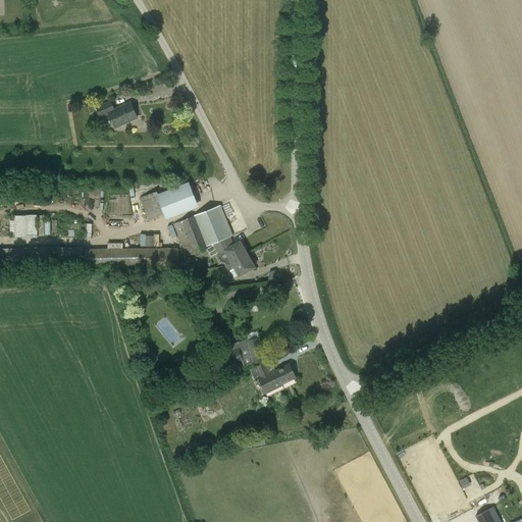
[(108,112),(114,127),(137,118),(129,102),(113,110),(110,102),(96,108),(100,116),(108,112)]
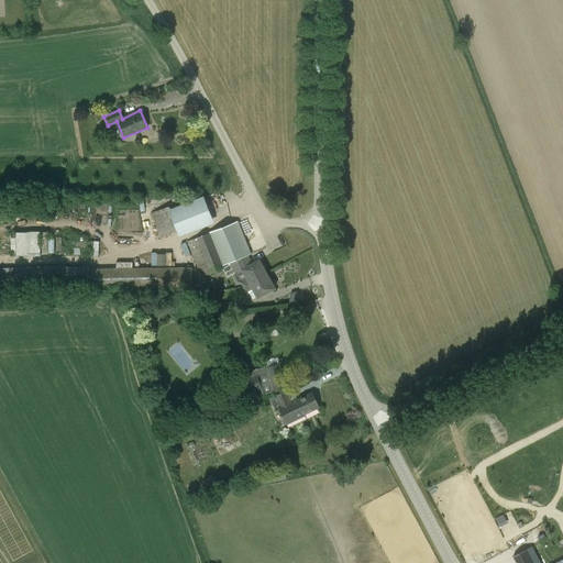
[(214,222),(205,196),(169,209),(168,207),(151,213),(159,238),(177,231),(179,235),(214,222)]
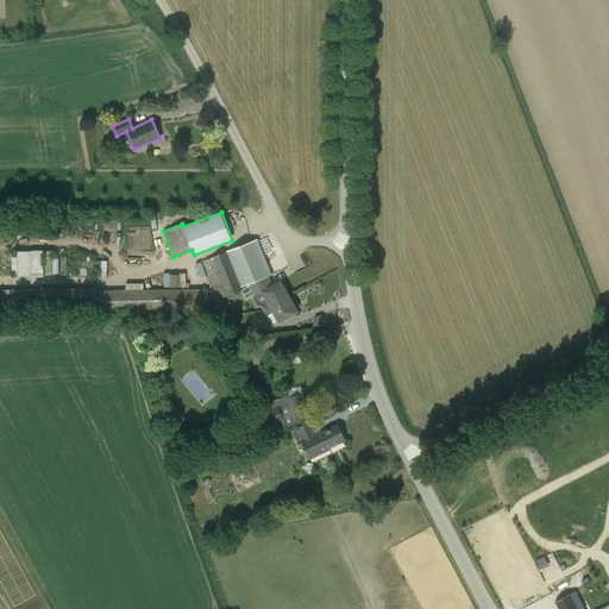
[(236,288),(248,283),(268,275),(270,275),(256,240),(202,262),(218,300),(238,292),(236,288)]
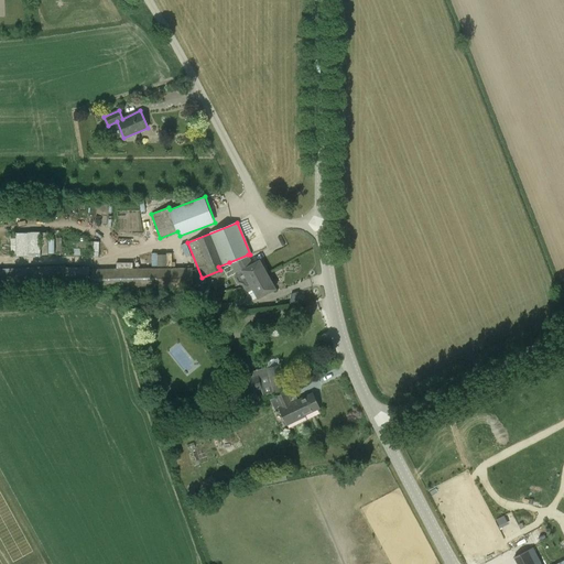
[(46,231),(10,231),(11,255),(53,255),(53,238),(46,238),(46,231)]
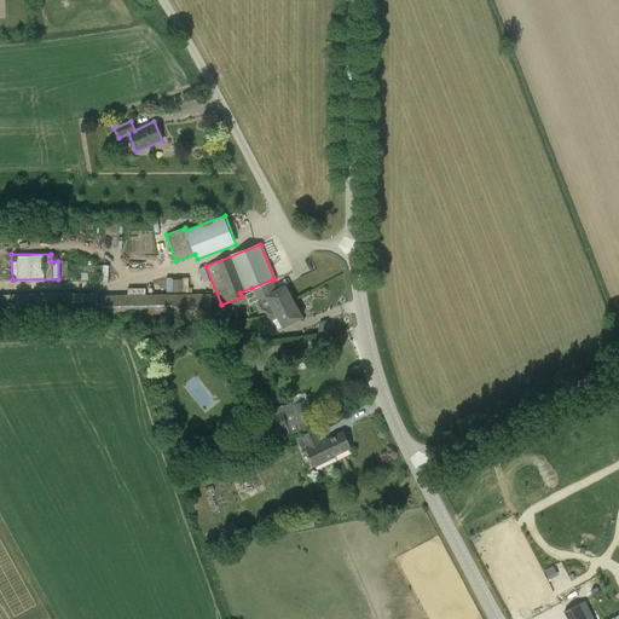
[(196,268),(198,279),(207,278),(204,266),(196,268)]
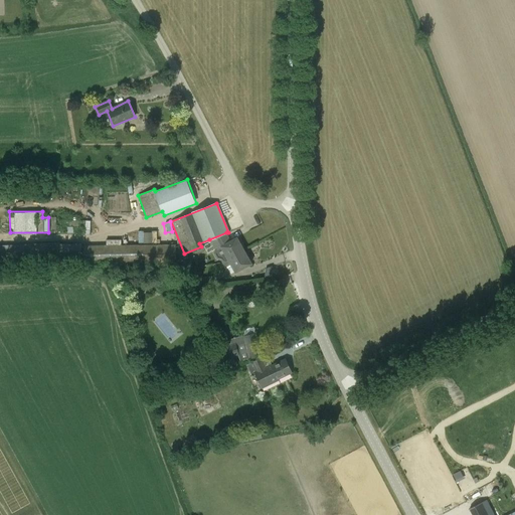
[(217,262),(223,263),(243,250),(236,238),(230,241),(226,232),(209,239),(216,252),(215,255),(217,262)]
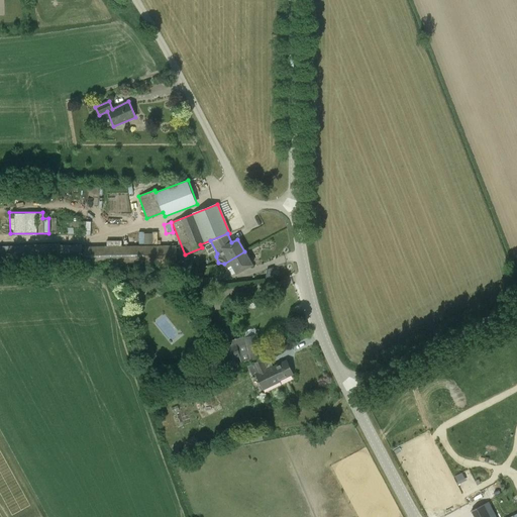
[(84,249),(84,266),(177,265),(177,247),(84,249)]
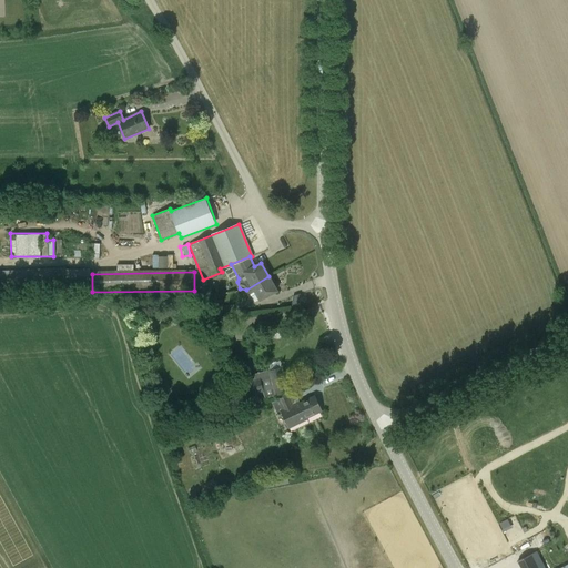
[(276,291),(269,276),(246,290),(249,294),(254,291),(260,301),(276,291)]
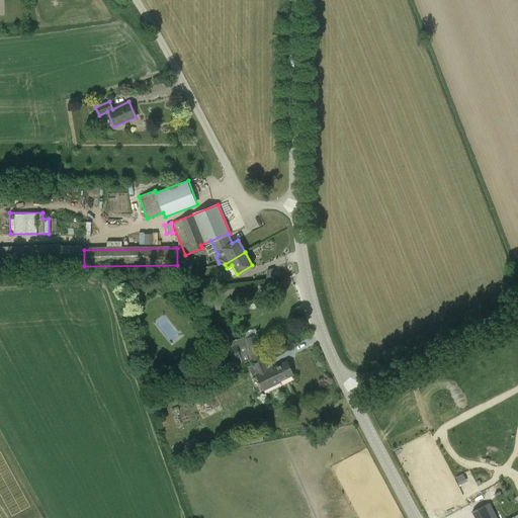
[(201,288),(214,286),(213,279),(200,281),(201,288)]
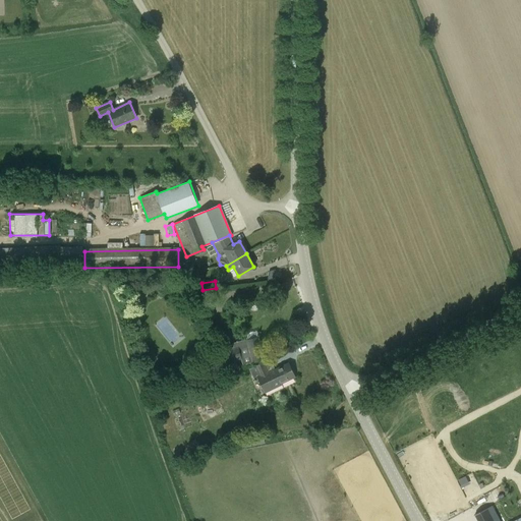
[(243,364),(252,362),(265,359),(258,337),(246,340),(246,339),(233,343),(234,347),(219,352),(223,364),(242,359),(243,364)]
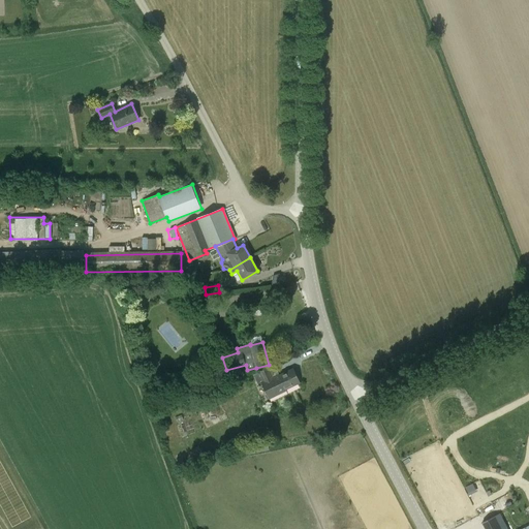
[(259,389),(263,386),(269,399),(286,391),(286,390),(300,382),(293,369),(272,378),(268,371),(254,377),(259,389)]
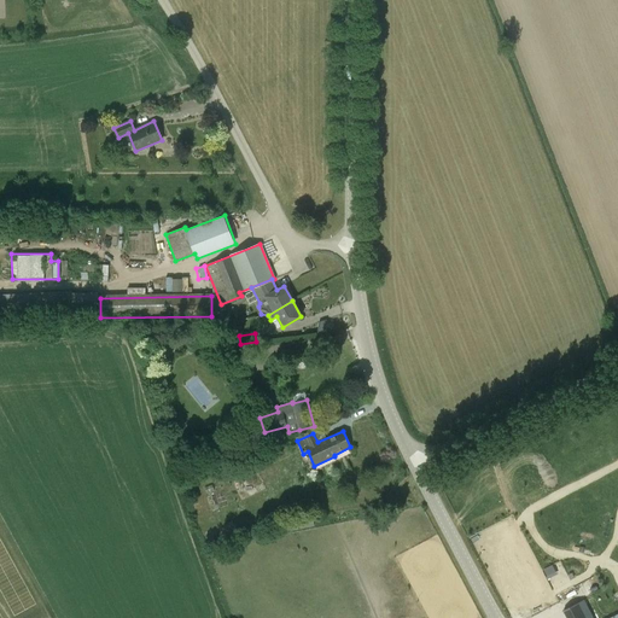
[(566,617),(593,617),(584,599),(563,611),(566,617)]
